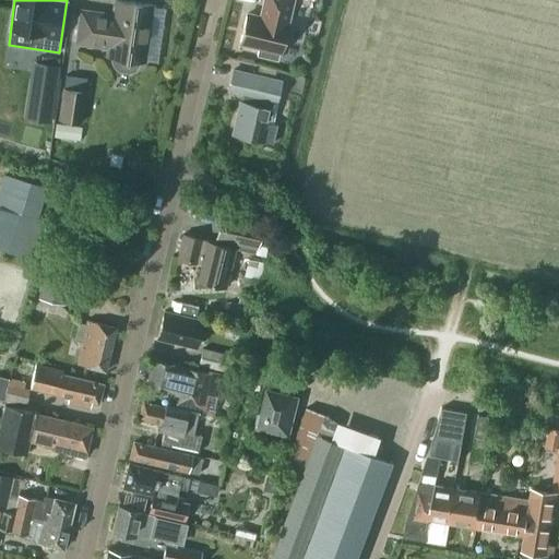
[(150,39),(151,27),(146,26),(150,4),(117,0),(115,19),(108,18),(108,14),(81,10),(75,43),(110,48),(109,57),(108,57),(108,58),(111,58),(111,60),(113,62),(114,66),(115,68),(117,70),(119,72),(128,73),(130,72),(132,71),(133,71),(135,69),(137,68),(139,67),(139,64),(140,62),(143,62),(143,61),(142,61),(145,39),(150,39)]
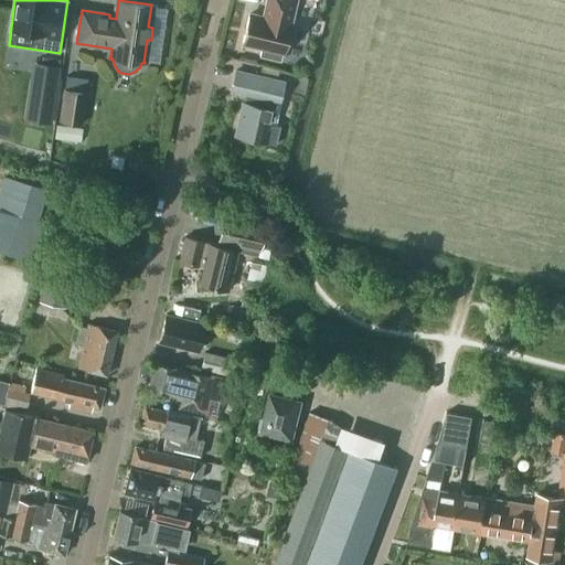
[(280,61),(283,53),(284,53),(290,24),(289,24),(295,0),(267,0),(266,9),(272,10),(269,20),(249,14),(243,43),(262,48),(259,56),(280,61)]
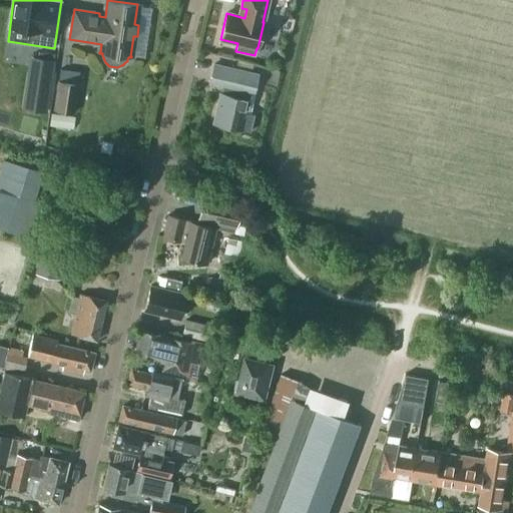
[(30,109),(46,112),(55,54),(38,51),(30,109)]
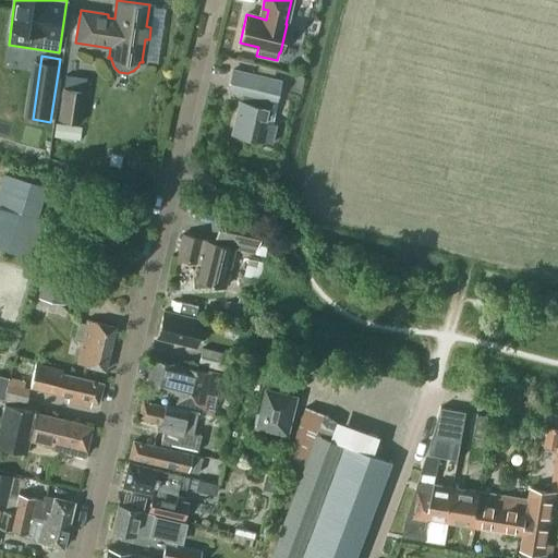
[(276,100),(280,82),(232,70),(228,89),(247,94),(245,102),(239,101),(231,133),(271,142),(276,124),(268,122),(271,109),(268,108),(270,99),(276,100)]
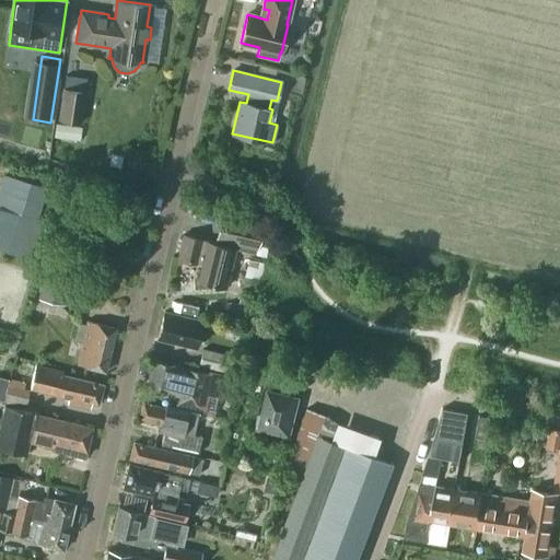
[(81,123),(85,92),(63,89),(59,119),(81,123)]
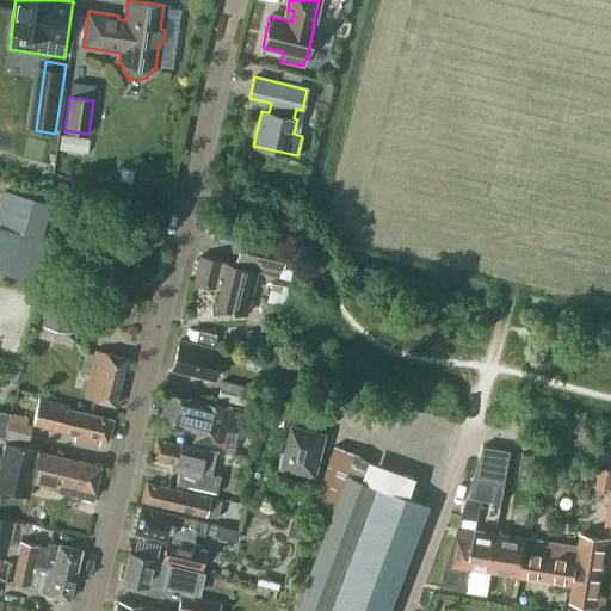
[(88,139),(61,135),(59,150),(86,155),(88,139)]
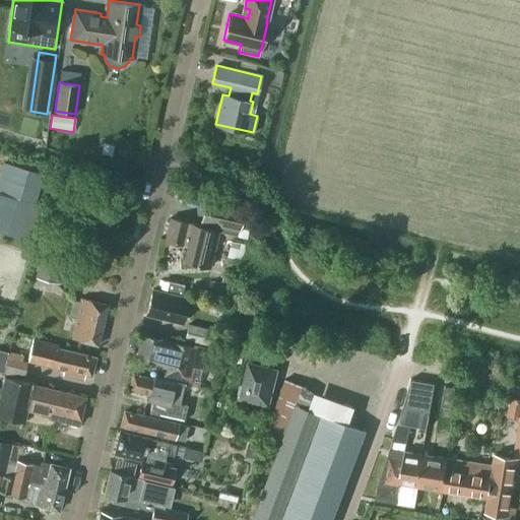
[(114,155),(116,145),(107,143),(104,152),(114,155)]
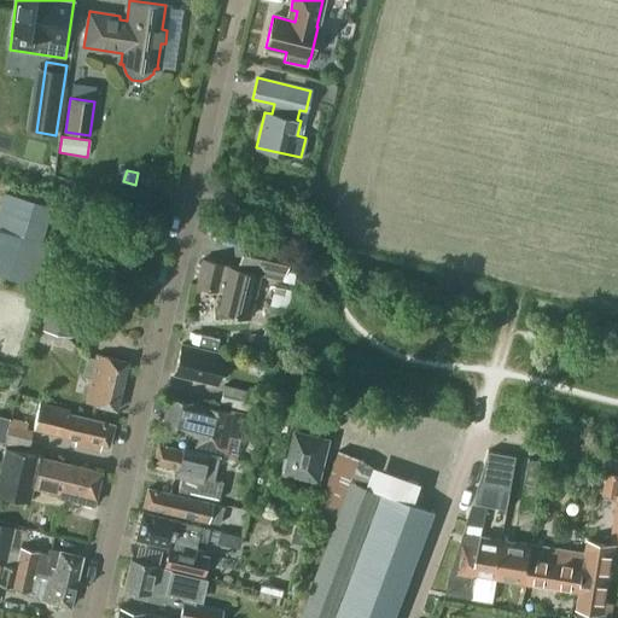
[(41,243),(51,209),(3,194),(0,203),(0,229),(17,235),(41,243)]
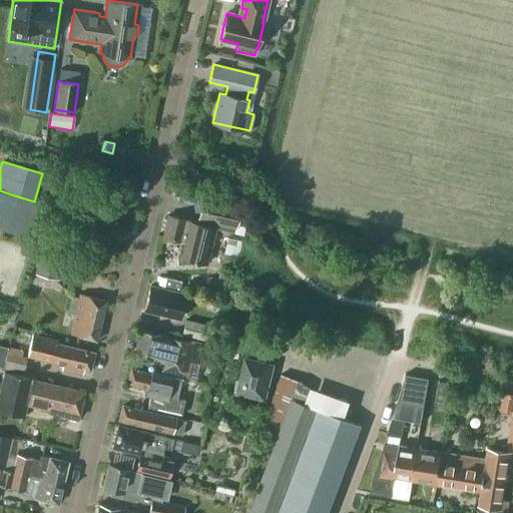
[(4,230),(32,239),(43,204),(34,201),(14,195),(4,230)]
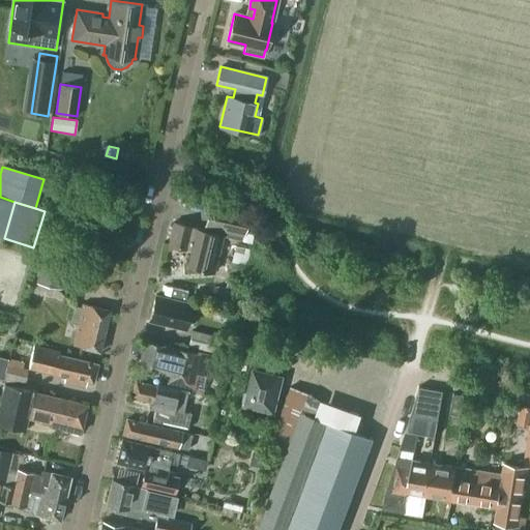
[(241,240),(247,213),(210,204),(205,227),(206,227),(205,231),(198,230),(198,228),(173,223),(168,245),(192,251),(187,266),(213,272),(223,236),(241,240)]
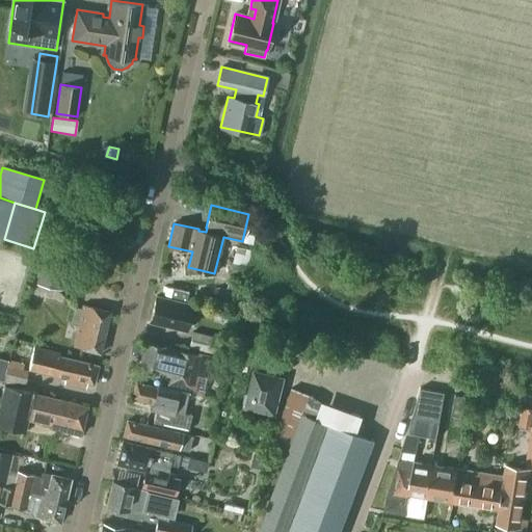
[(60,290),(68,261),(43,256),(35,284),(60,290)]
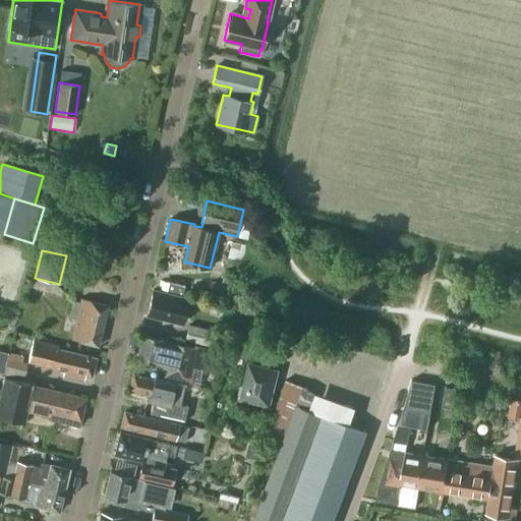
[(173,294),(172,297),(154,292),(154,290),(148,315),(182,324),(184,315),(191,317),(195,299),(173,294)]
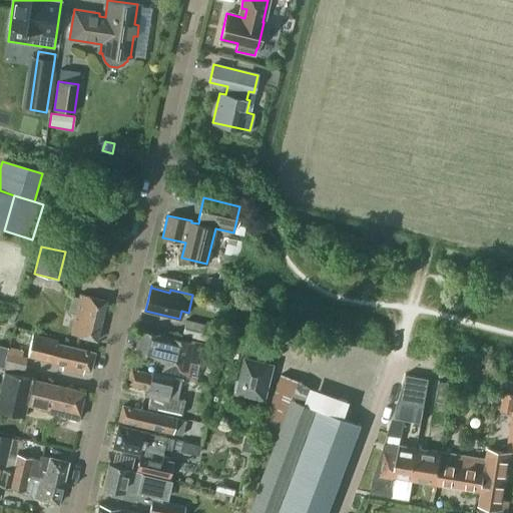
[(96,341),(106,300),(88,296),(80,294),(79,298),(72,296),(68,313),(75,314),(71,334),(79,336),(79,337),(96,341)]
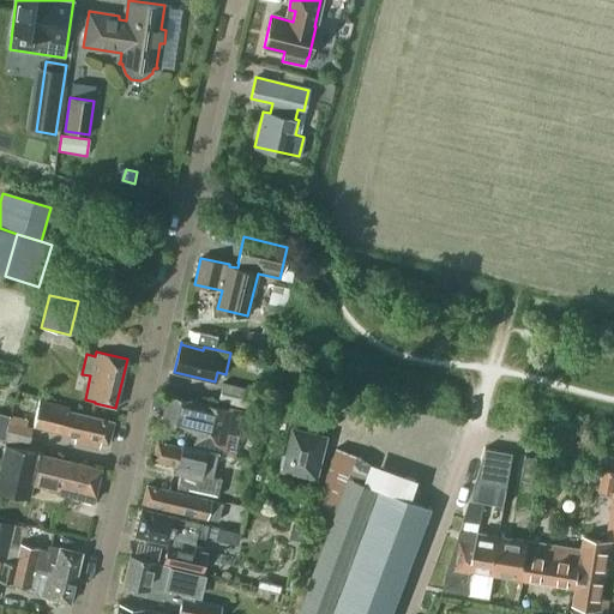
[(256,390),(222,381),(217,401),(251,409),(256,390)]
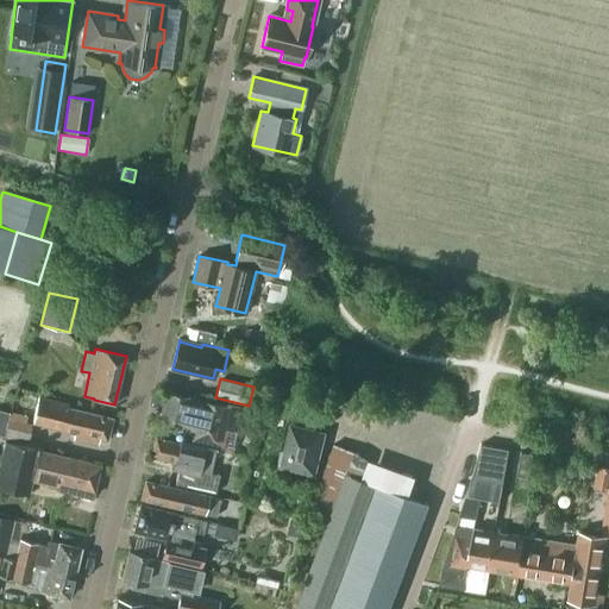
[(239,409),(225,406),(167,393),(161,419),(194,427),(190,441),(231,452),(236,435),(233,434),(239,409)]
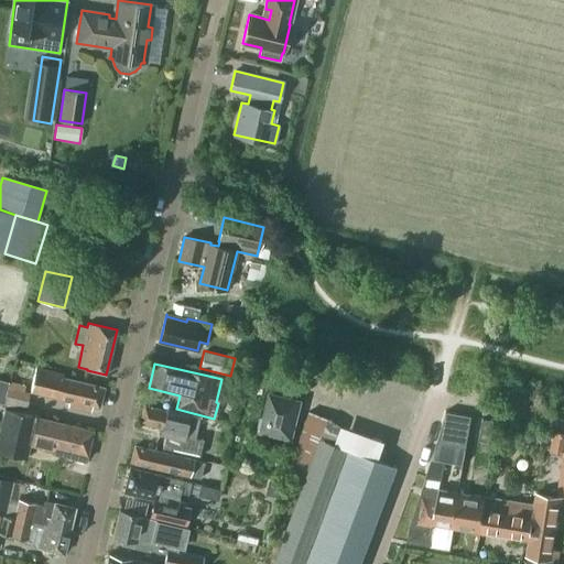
[(98,408),(104,387),(63,377),(63,375),(36,368),(31,390),(69,400),(68,405),(90,411),(91,405),(98,408)]
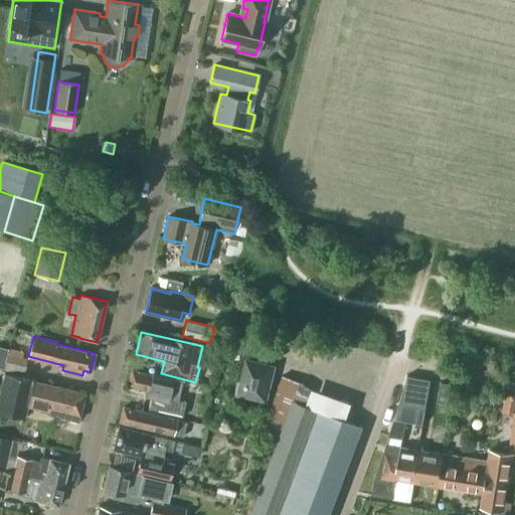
[(27,358),(6,353),(3,366),(24,372),(27,358)]
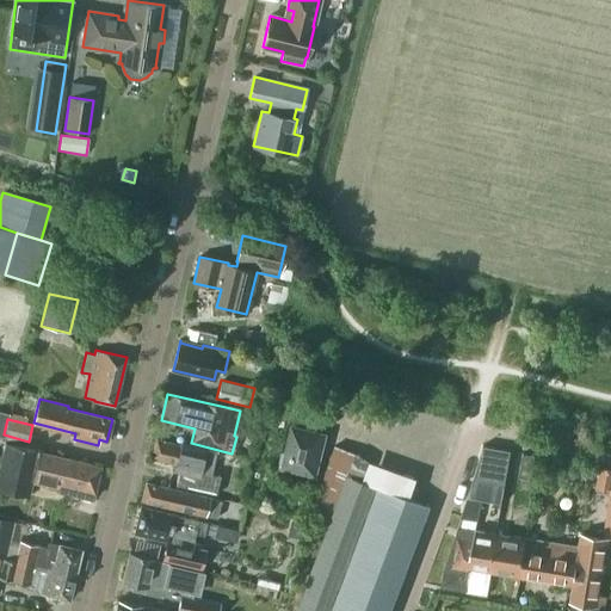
[(279,464),(315,474),(325,436),(294,429),(288,452),(283,451),(279,464)]
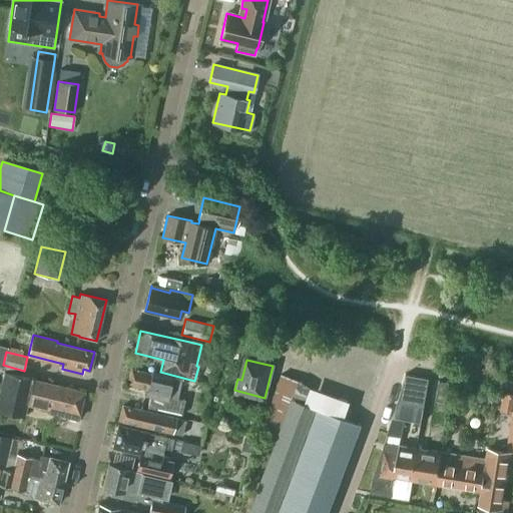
[(181,415),(185,400),(177,398),(182,379),(151,371),(151,374),(131,369),(127,385),(145,389),(143,395),(164,399),(162,411),(181,415)]
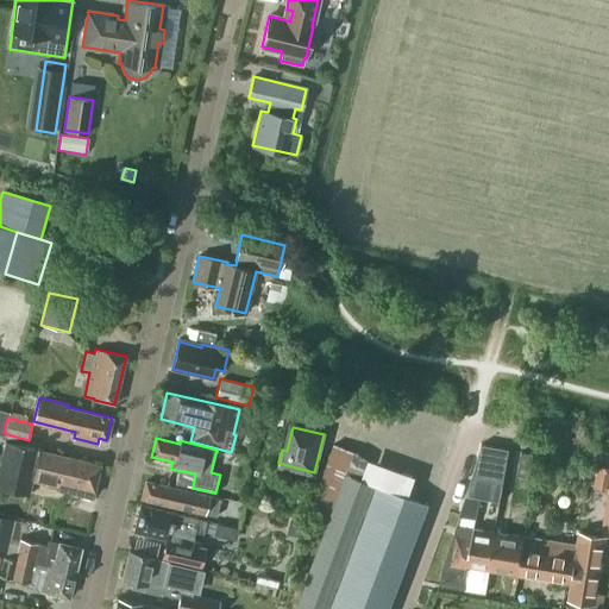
[(93,497),(100,464),(5,441),(0,462),(0,488),(29,495),(32,481),(58,488),(58,489),(93,497)]
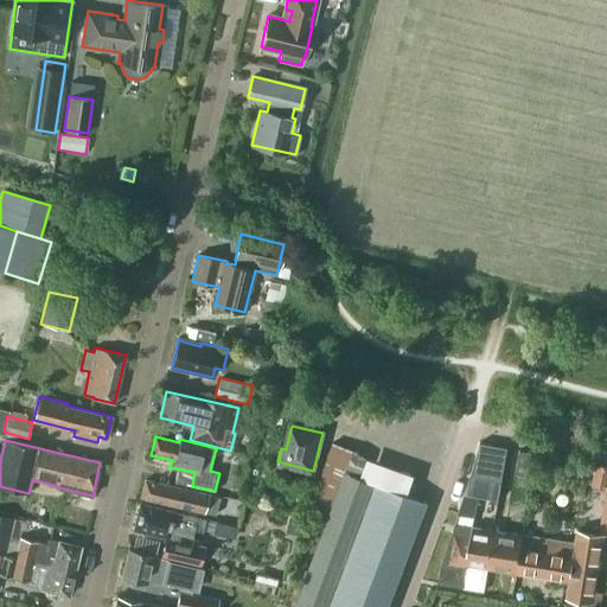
[(346,471),(359,477),(366,458),(359,452),(352,449),(333,442),(308,510),(330,517),(346,471)]
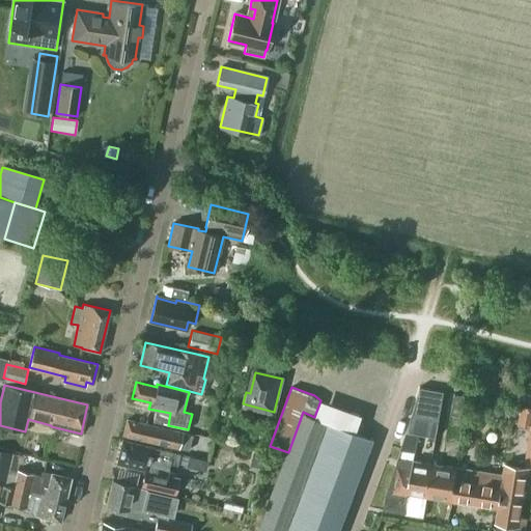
[(439,422),(444,392),(420,388),(411,418),(439,422)]
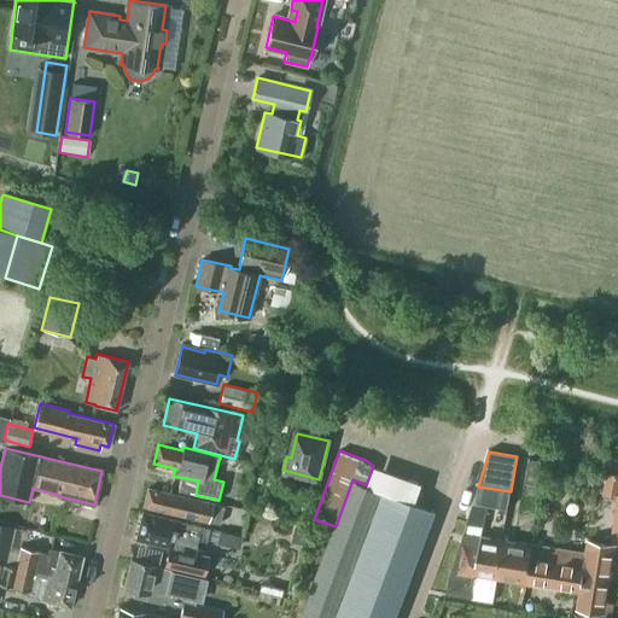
[(530,458),(525,482),(538,485),(544,461),(530,458)]
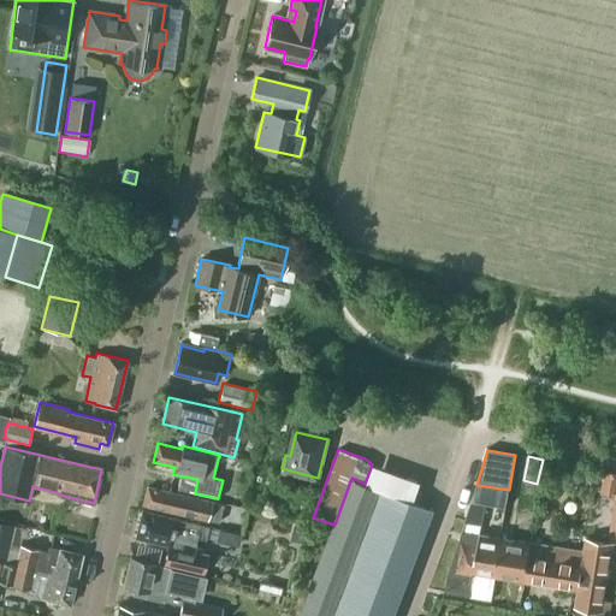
[(615,496),(615,472),(605,471),(600,493),(615,496)]
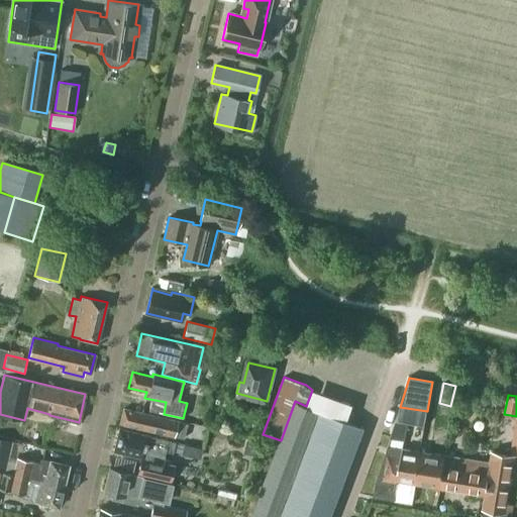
[(330,516),(365,427),(306,406),(295,401),(281,440),(251,516),(330,516)]
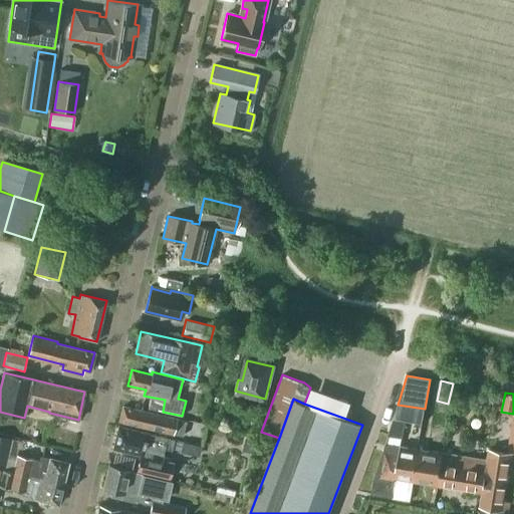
[(183,436),(187,421),(122,407),(119,422),(183,436)]
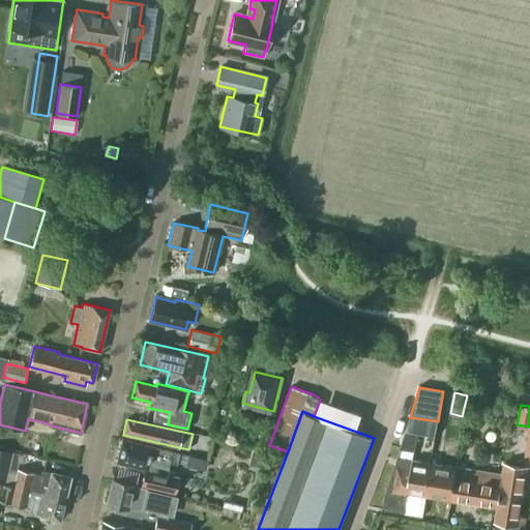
[(167,473),(169,462),(179,464),(181,453),(122,439),(117,463),(146,469),(142,486),(175,493),(179,476),(167,473)]
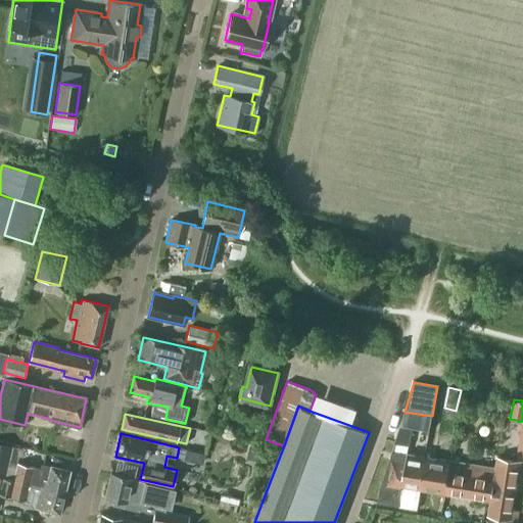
[(188,443),(183,455),(202,462),(206,450),(188,443)]
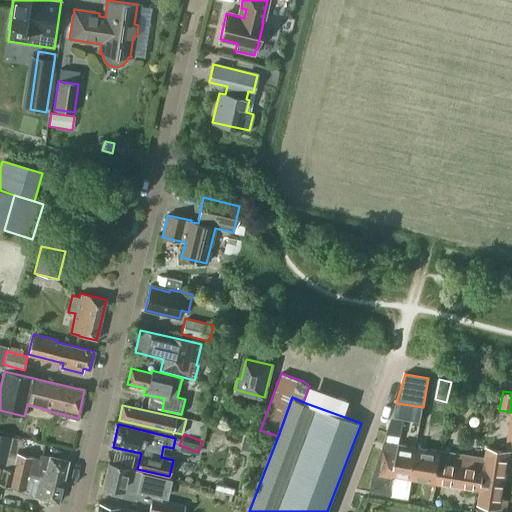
[(415,456),(416,447),(386,442),(379,480),(372,479),(370,492),(391,496),(394,476),(412,478),(416,456),(415,456)]
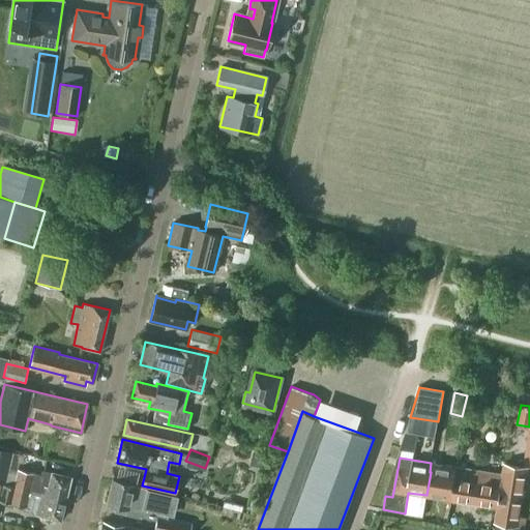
[(474,503),(480,470),(431,463),(430,472),(431,472),(427,495),(474,503)]
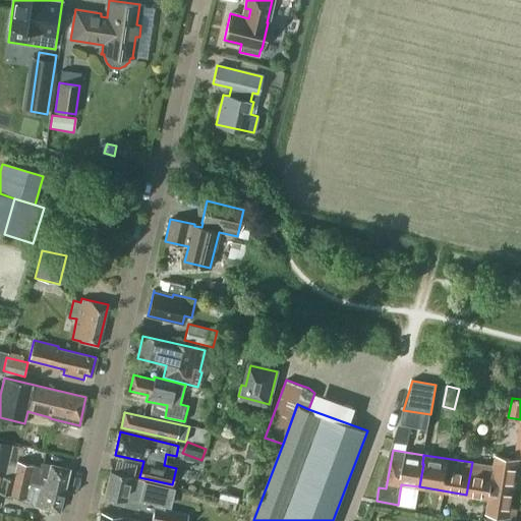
[(472,462),(466,495),(489,499),(486,513),(510,517),(519,458),(497,455),(495,466),(472,462)]
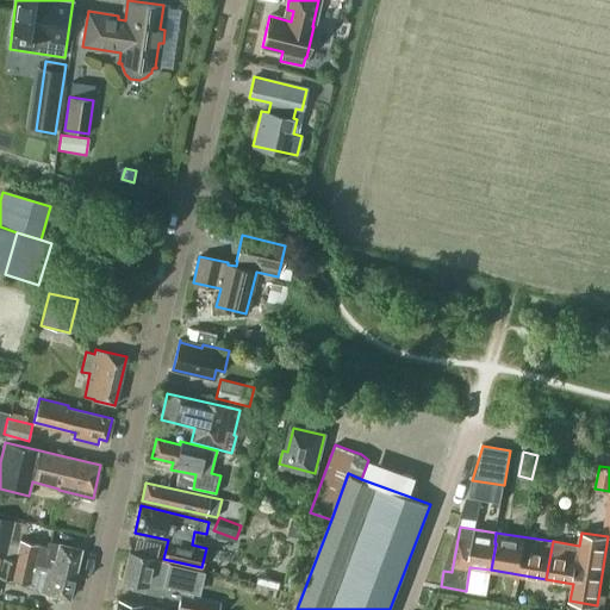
[(11,536),(0,534),(0,551),(7,553),(11,536)]
